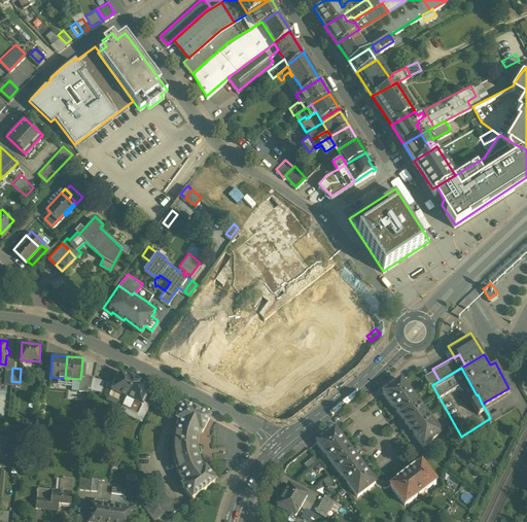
[(440,381),(432,369),(426,373),(433,384),(440,381)]
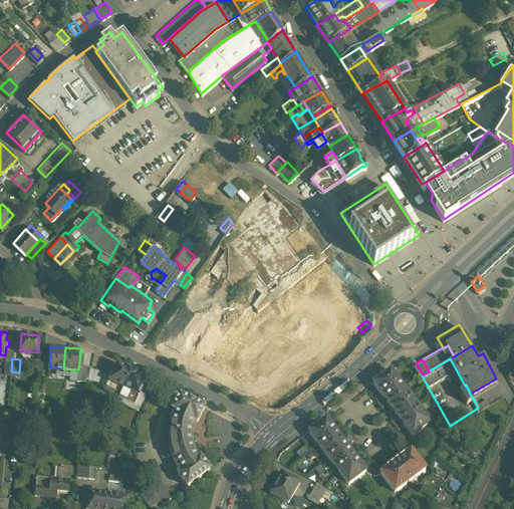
[(133,368),(116,360),(114,365),(108,377),(124,385),(133,368)]
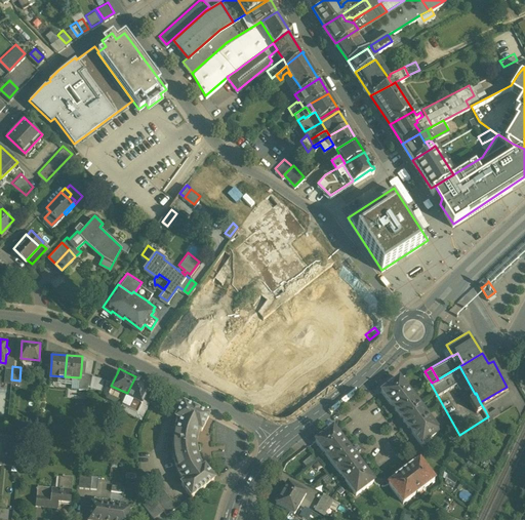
[(92,372),(81,369),(80,377),(79,377),(79,380),(89,383),(92,372)]
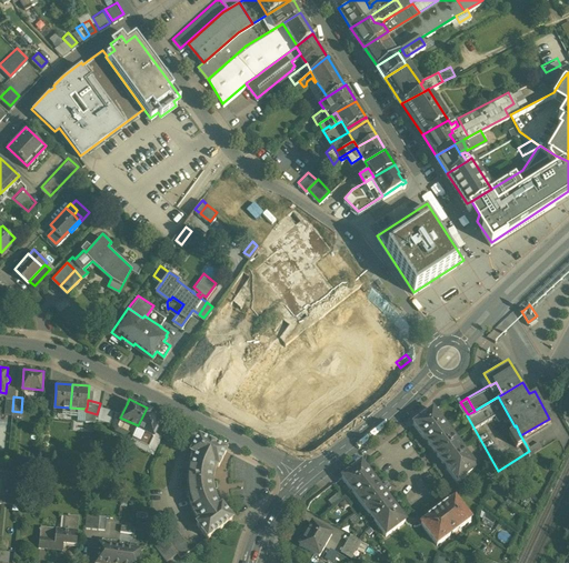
[(113,406),(100,403),(97,414),(109,418),(113,406)]
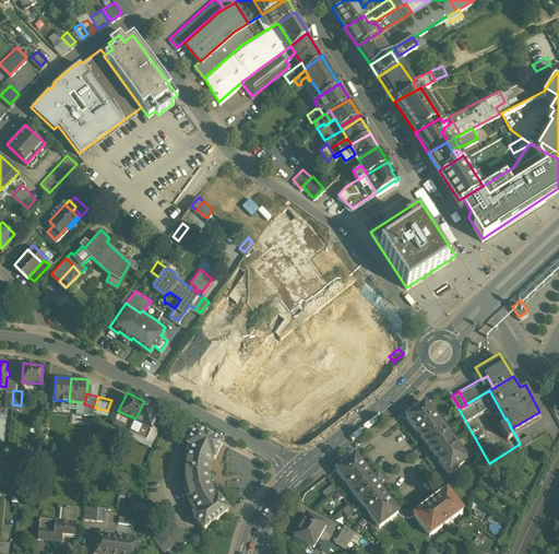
[(135,419),(118,411),(125,398),(121,397),(113,415),(115,421),(130,428),(135,419)]
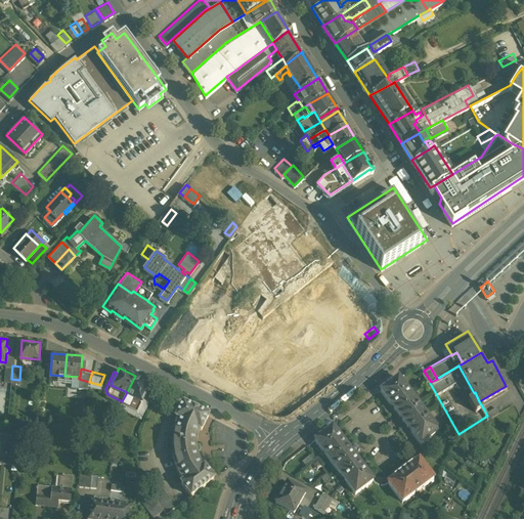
[(407,386),(398,374),(381,386),(390,398),(391,398),(407,386)]
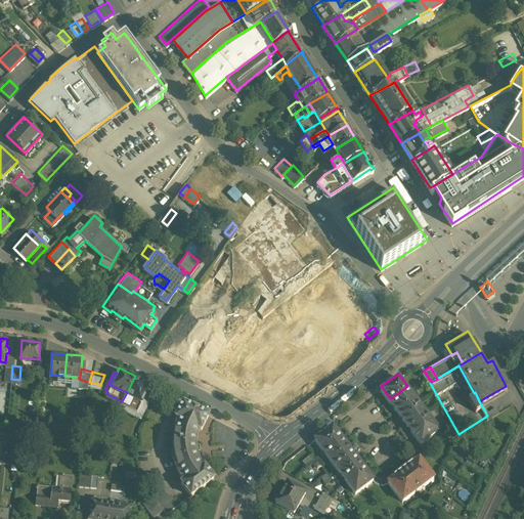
[(149,383),(135,376),(127,392),(141,399),(149,383)]
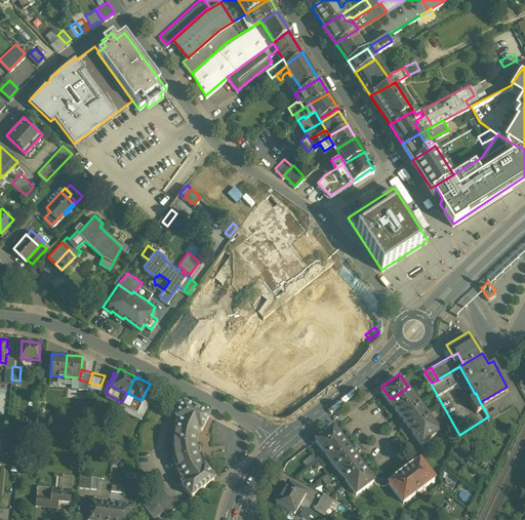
[(408,387),(392,399),(406,418),(422,406),(408,387)]
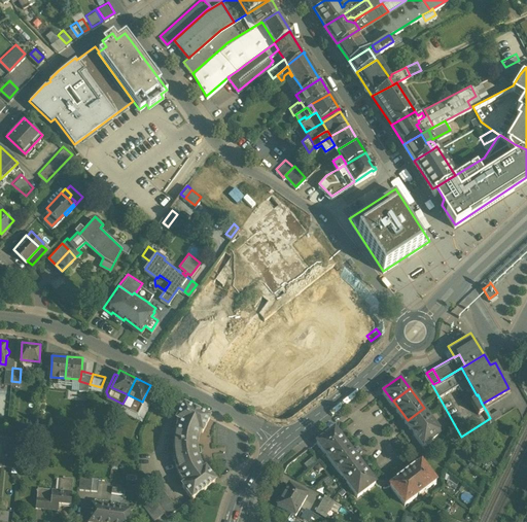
[(142,402),(128,394),(123,404),(137,411),(142,402)]
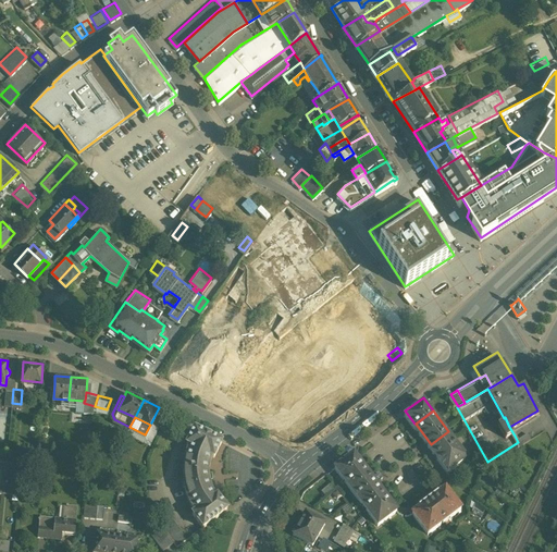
[(223,440),(194,425),(185,441),(189,443),(184,460),(183,476),(187,493),(195,507),(192,511),(202,525),(226,506),(217,492),(214,493),(210,485),(208,475),(209,465),(212,455),(215,456),(223,440)]
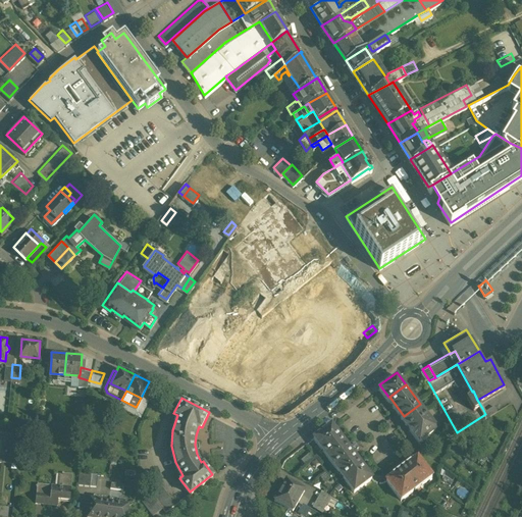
[(494,401),(482,408),(485,414),(499,407),(494,401)]
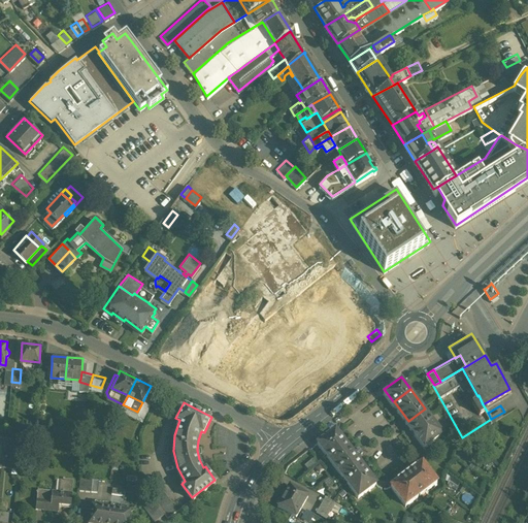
[(425,409),(408,421),(414,428),(414,430),(424,445),(441,431),(425,409)]
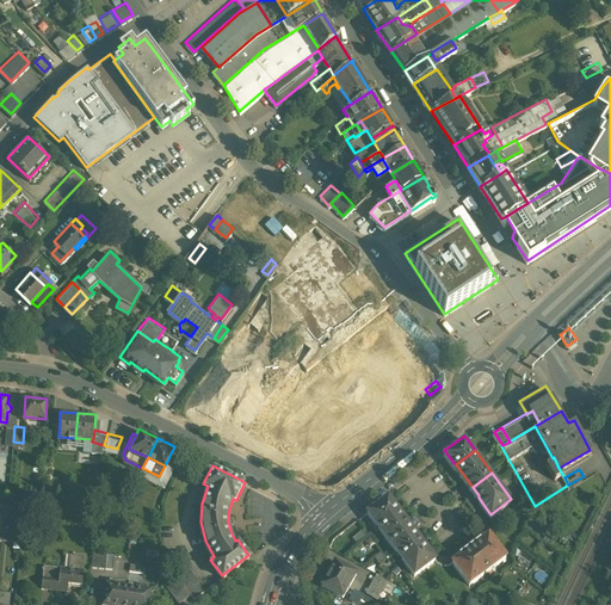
[(389,541),(411,525),(399,508),(400,507),(389,493),(366,510),(389,541)]
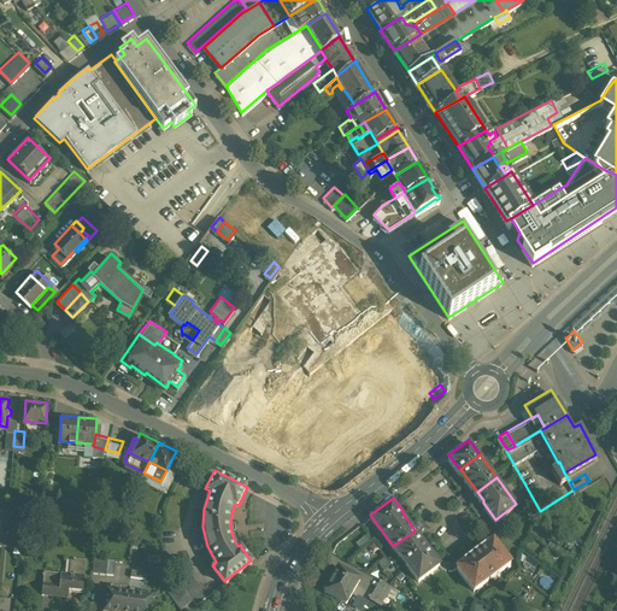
[(24,511),(7,509),(4,544),(21,545),(24,511)]
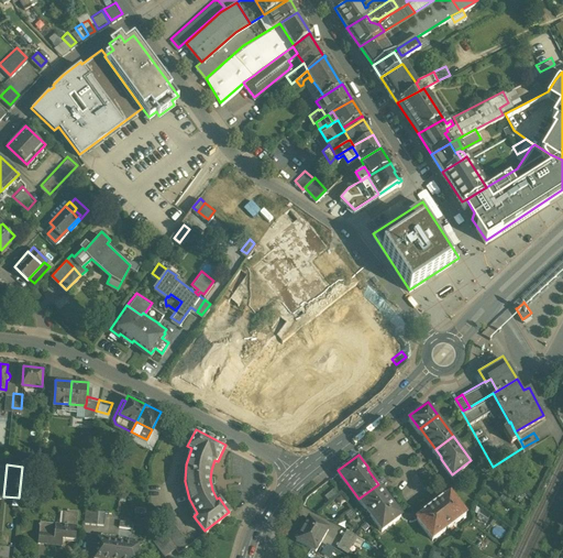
[(334,484),(326,491),(329,496),(339,489),(334,484)]
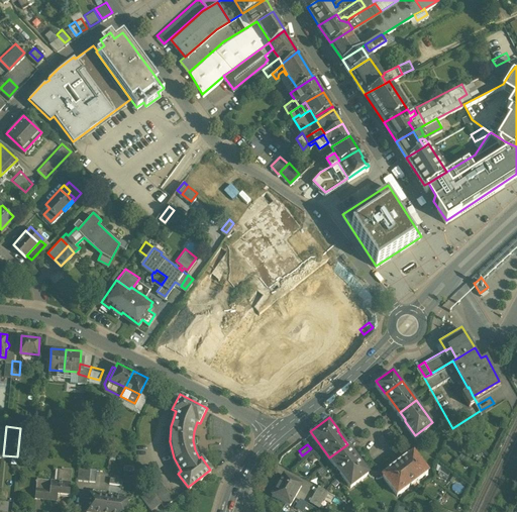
[(347,444),(329,457),(350,484),(368,471),(358,456),(357,457),(347,444)]
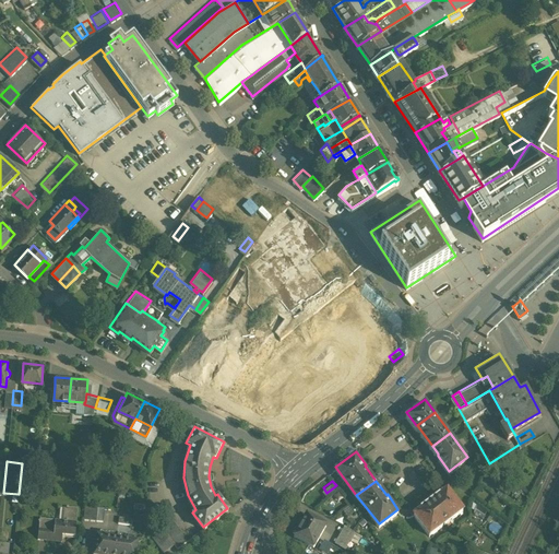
[(462,506),(447,485),(439,492),(438,491),(419,505),(420,506),(413,511),(429,531),(462,506)]
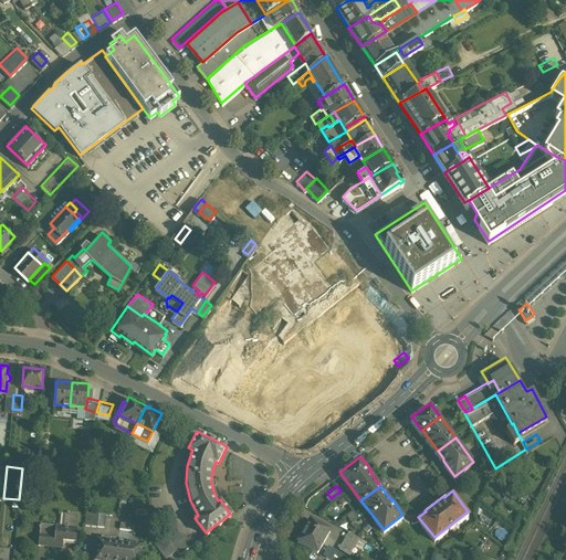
[(352,517),(358,514),(354,507),(348,511),(352,517)]
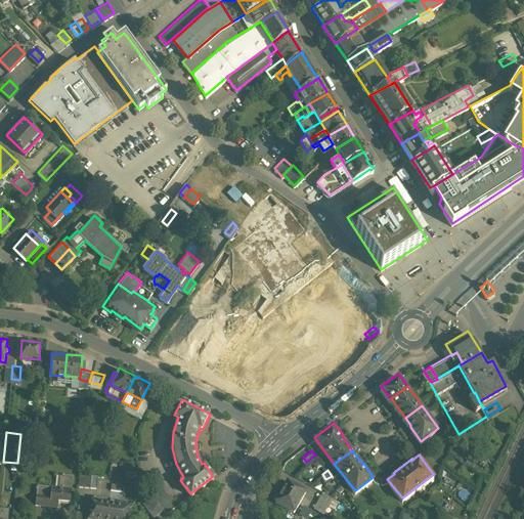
[(72,473),(63,472),(62,485),(71,486),(72,473)]
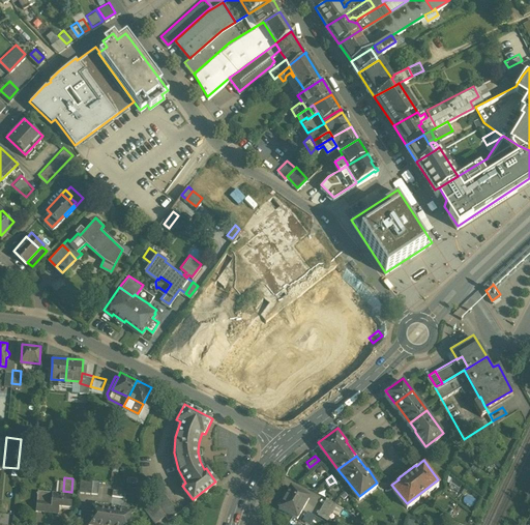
[(308,494),(290,484),(286,491),(285,491),(282,497),(283,497),(277,505),(297,516),(308,494)]
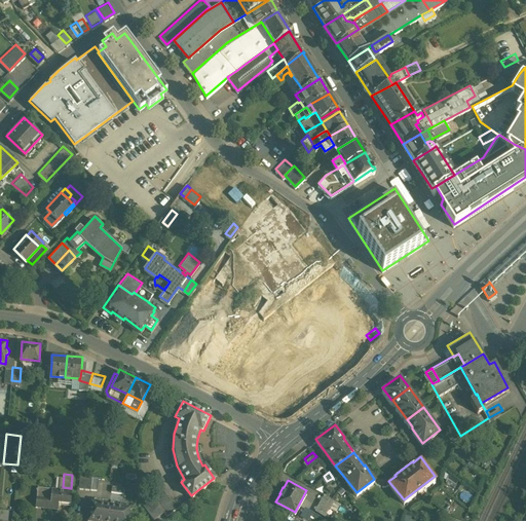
[(160,484),(150,491),(163,509),(166,513),(176,506),(160,484)]
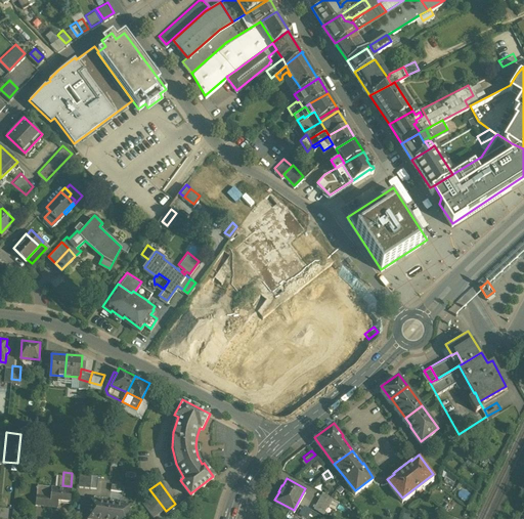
[(45,483),(37,483),(36,502),(43,503),(45,483)]
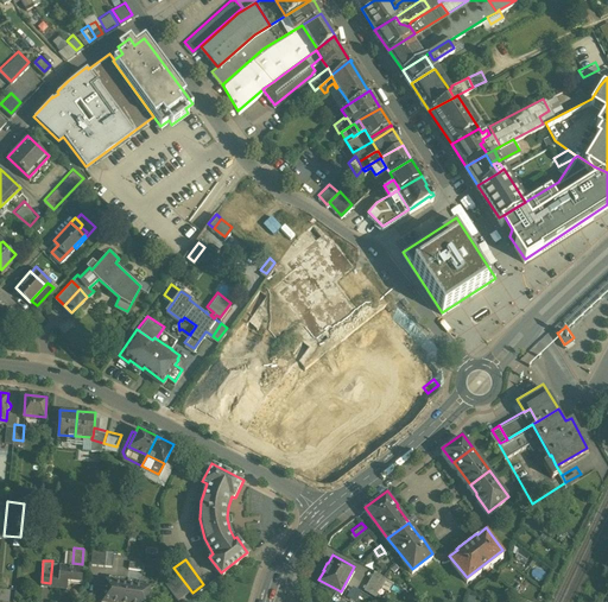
[(68,563),(52,561),(50,583),(67,584),(68,577),(81,580),(82,564),(73,563),(68,563)]
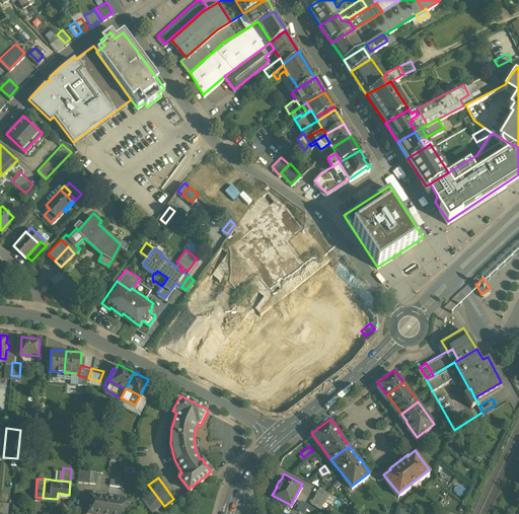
[(148,485),(138,493),(151,510),(161,502),(148,485)]
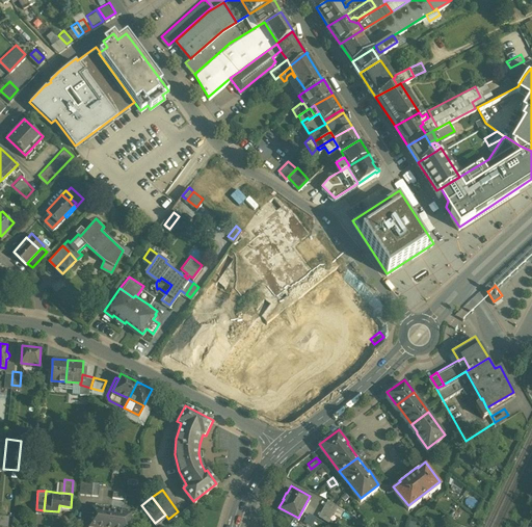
[(336,502),(327,497),(318,514),(327,518),(336,502)]
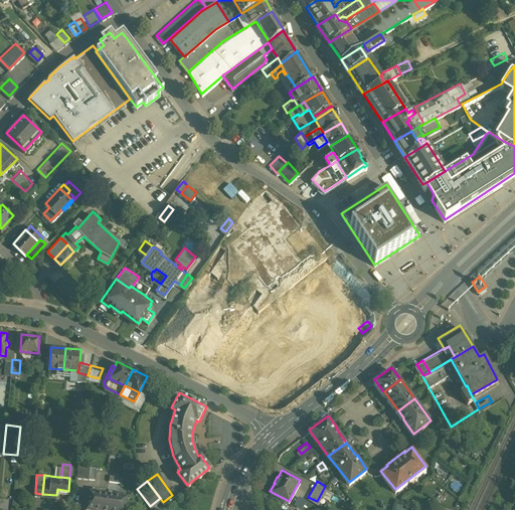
[(125,509),(127,495),(90,489),(87,508),(99,509),(125,509)]
